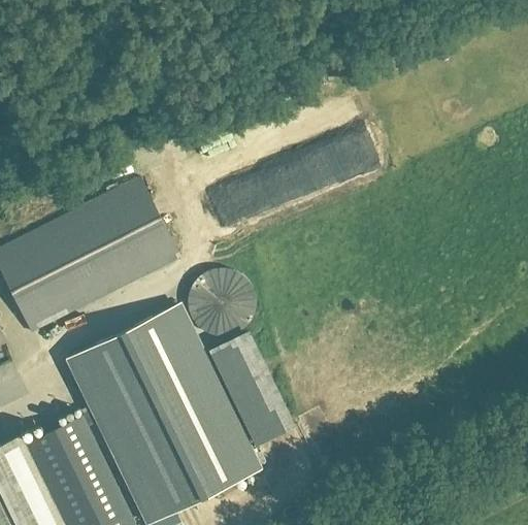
[(180,257),(154,204),(140,178),(0,249),(0,268),(0,269),(32,331),(180,257)]
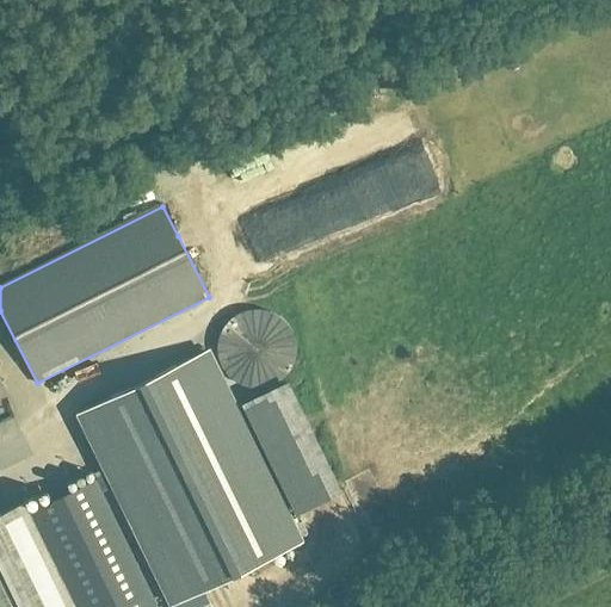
[(304,543),(210,350),(75,416),(168,606),(177,606),(304,543)]
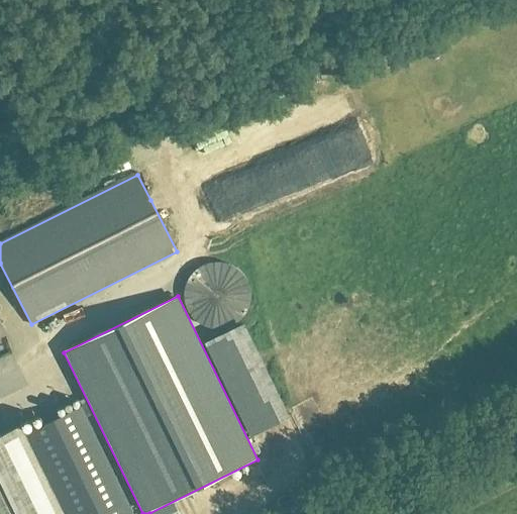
[(0,377),(13,373),(8,357),(0,360),(0,377)]
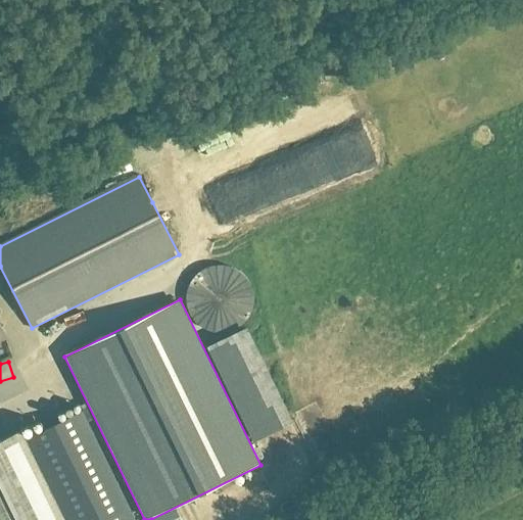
[(87,405),(81,408),(83,412),(88,423),(94,420),(87,405)]
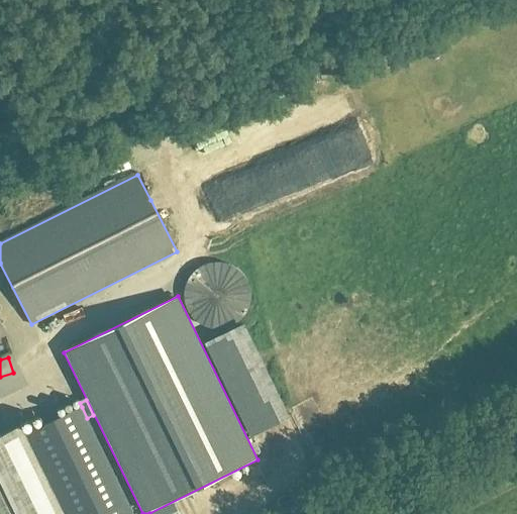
[(134,513),(87,418),(82,407),(24,435),(20,427),(0,436),(0,513),(134,513)]
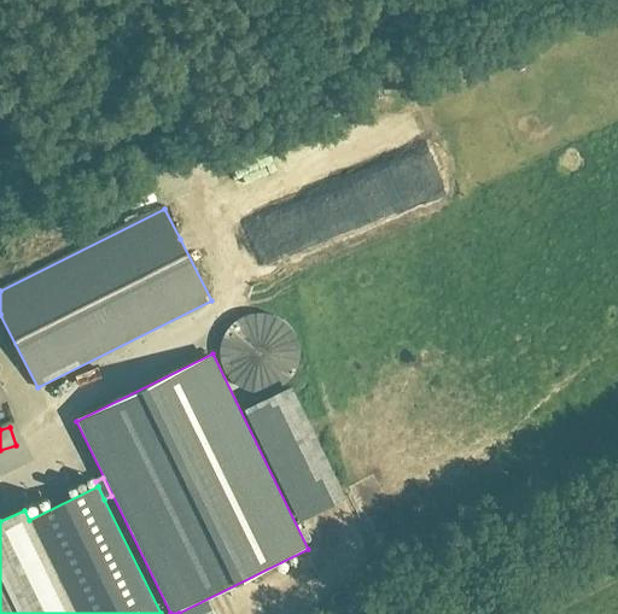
[(213,613),(207,600),(180,613),(213,613)]
